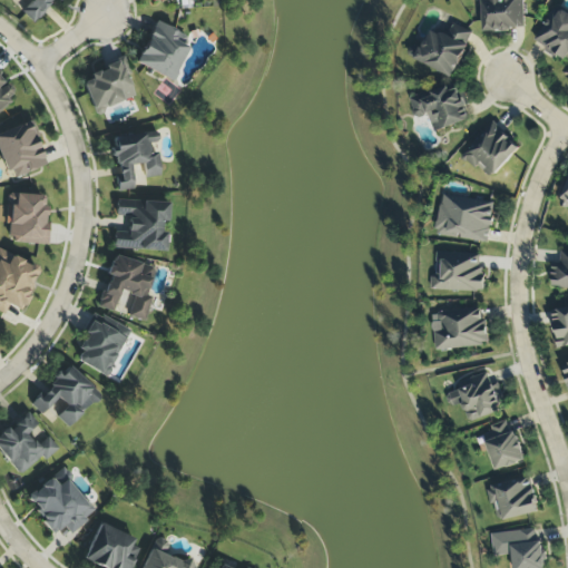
[(33,21),(55,0),(31,0),(22,10),(33,21)]
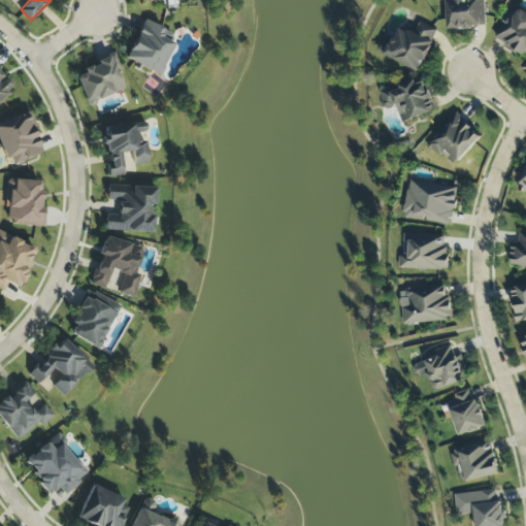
[(449,0),(449,27),(487,27),(486,0),(449,0)]
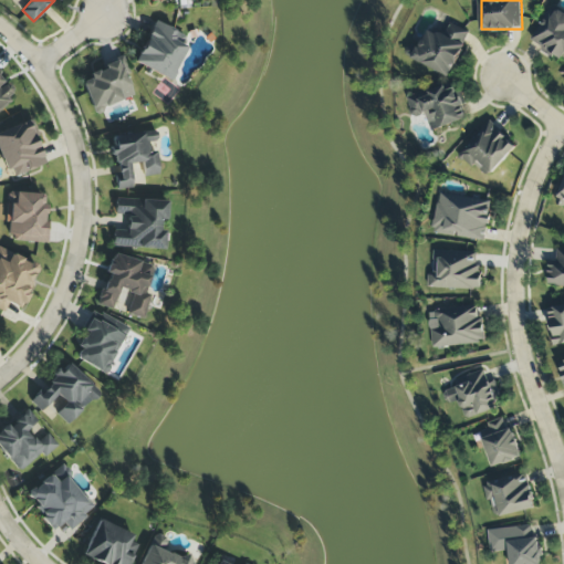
[(532,41),(563,59),(563,10),(553,4),(532,41)]
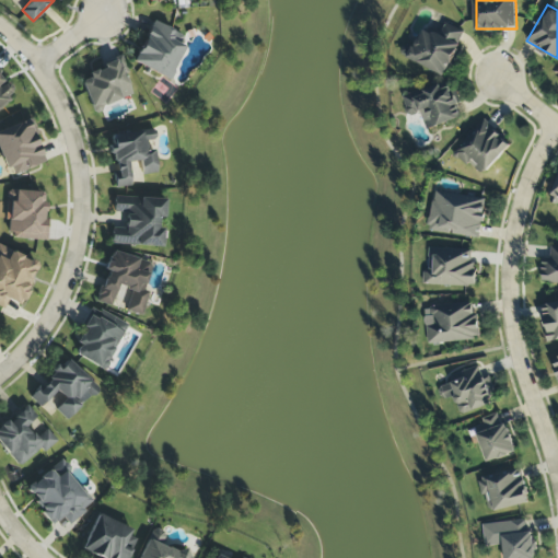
[(135,60),(170,78),(189,36),(155,19),(135,60)]
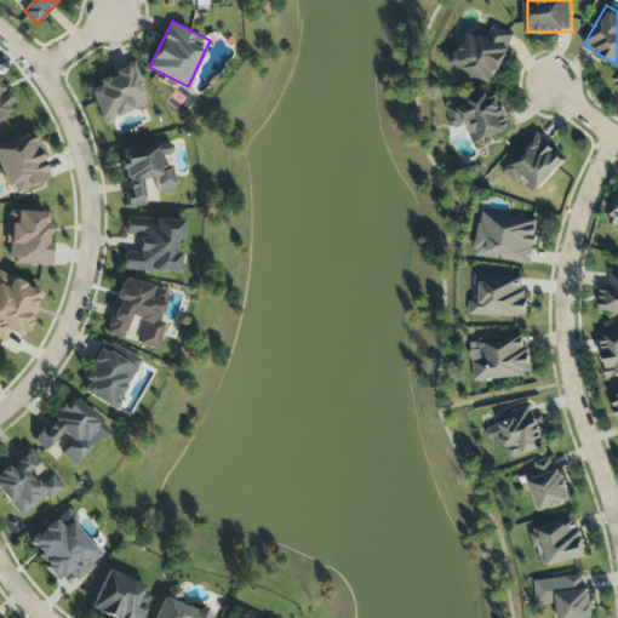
[(496,83),(516,32),(496,23),(491,36),(471,29),(462,52),(451,47),(445,61),(496,83)]
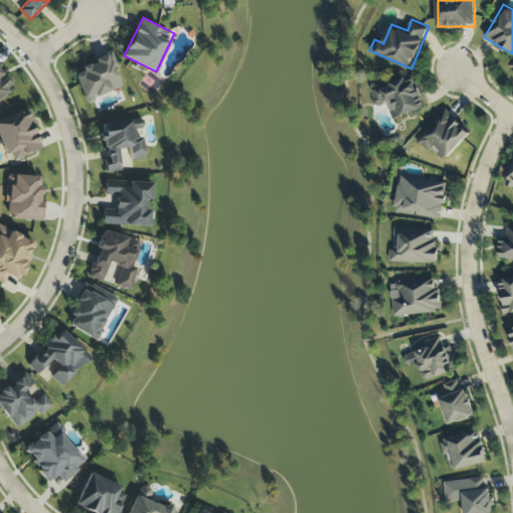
[(74,71),(87,101),(123,86),(110,51),(96,57),(98,62),(74,71)]
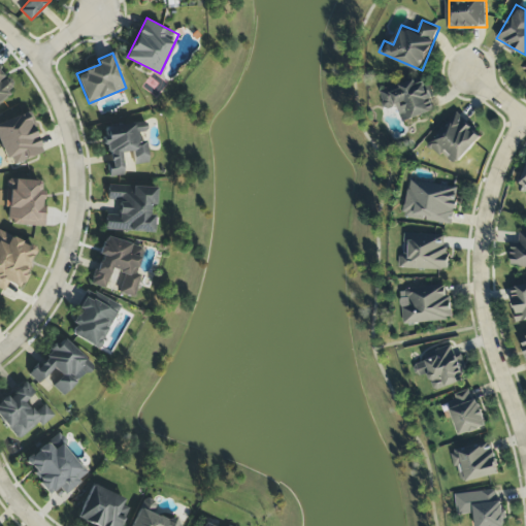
[(0,99),(15,87),(0,67),(0,99)]
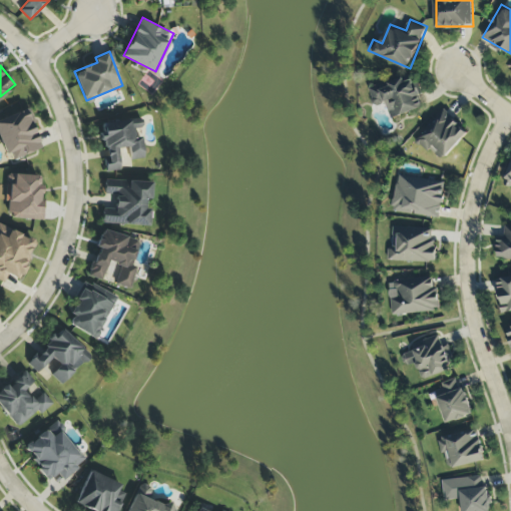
[(392,117),(424,106),(415,78),(406,81),(404,76),(369,87),(375,105),(387,102),(392,117)]
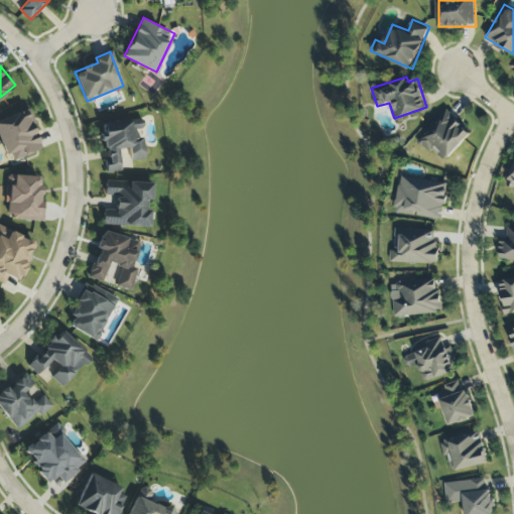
[(0,119),(0,140),(5,154),(12,152),(15,158),(43,148),(29,109),(0,119)]
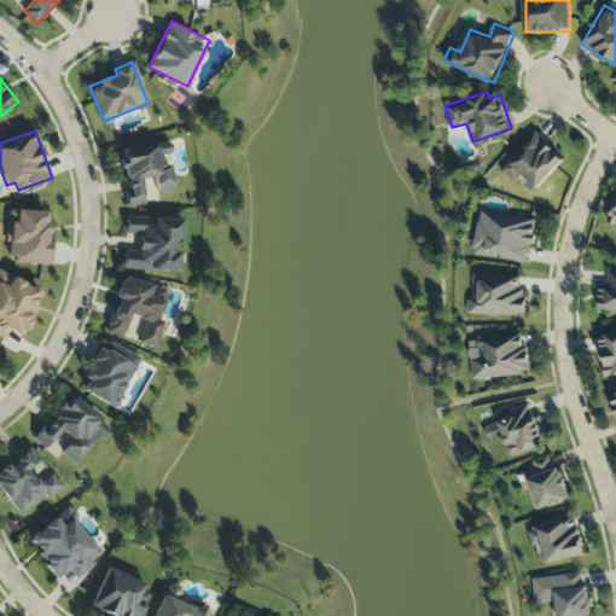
[(504,167),(533,195),(567,158),(538,132),(504,167)]
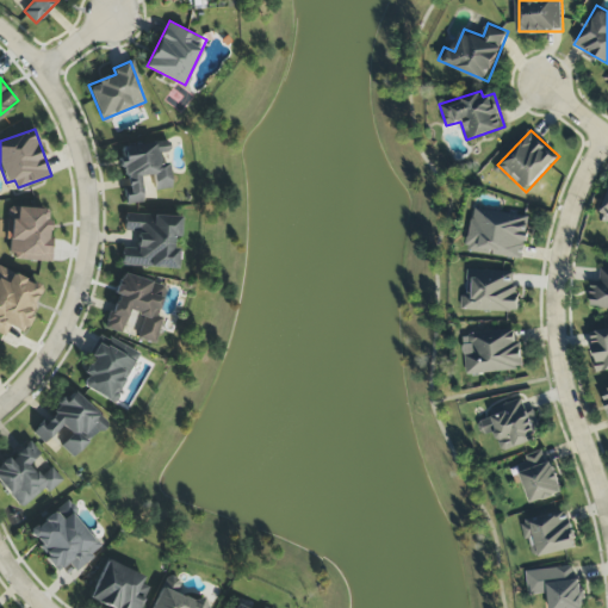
[(144,200),(141,174),(154,173),(156,188),(174,186),(169,138),(123,144),(125,161),(123,162),(128,202),(144,200)]
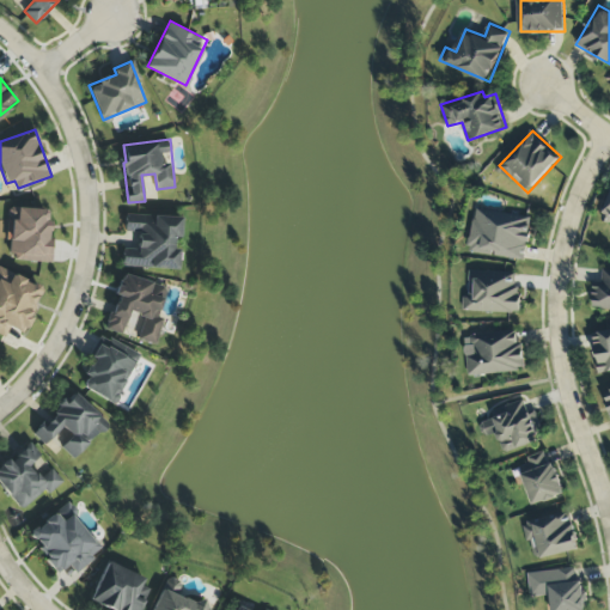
[(53,260),(55,239),(49,239),(50,208),(11,205),(10,223),(0,221),(0,231),(0,237),(11,238),(10,257),(53,260)]
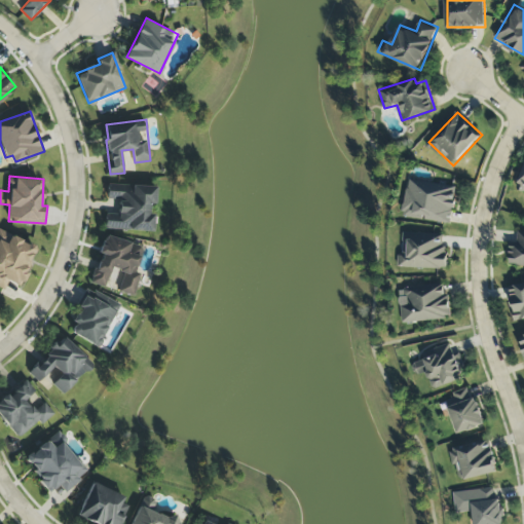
[(452,223),(458,185),(409,178),(404,216),(452,223)]
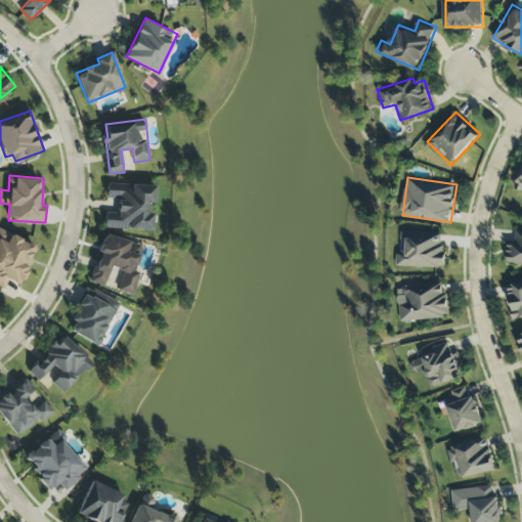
[(155,184),(109,181),(107,197),(120,198),(119,212),(105,211),(105,227),(154,229),(155,211),(154,211),(155,184)]
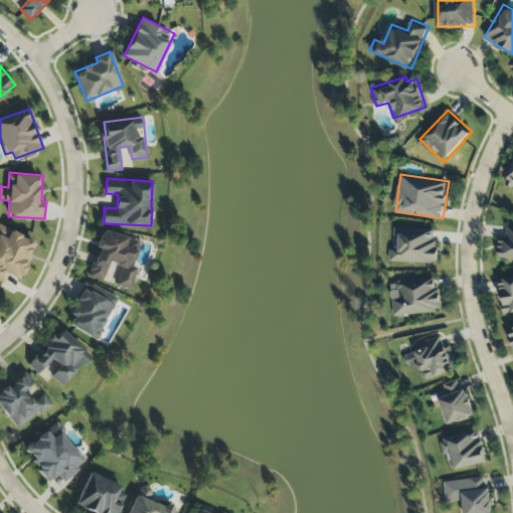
[(0,225),(0,279),(5,282),(9,274),(19,279),(37,241),(1,223),(0,225)]
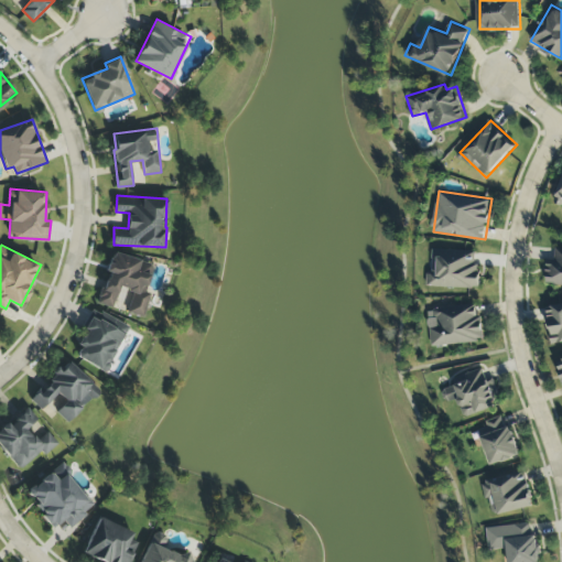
[(547,283),(561,284),(561,247),(557,247),(555,260),(549,259),(547,283)]
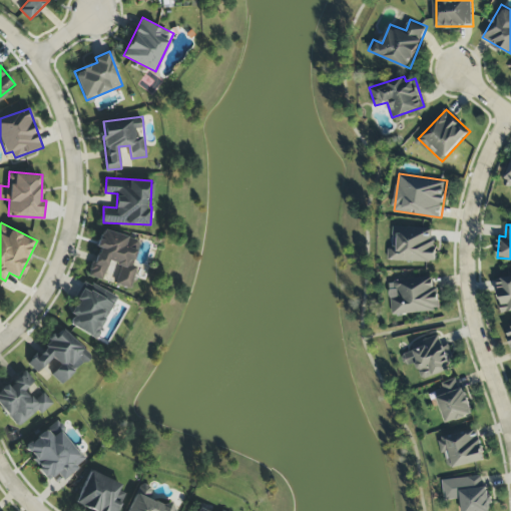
[(437,227),(392,226),(391,260),(436,262),(437,227)]
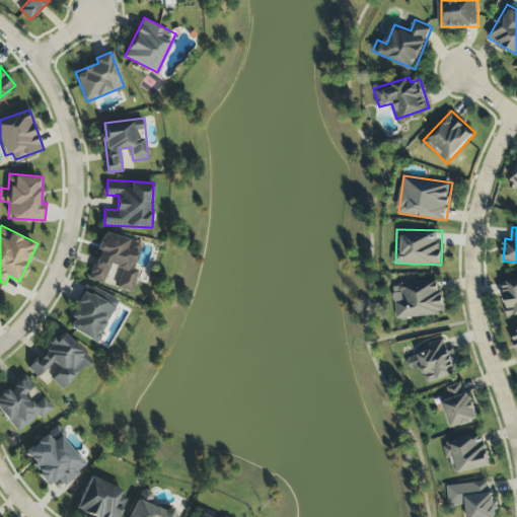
[(142,241),(104,230),(91,278),(104,282),(109,263),(125,267),(119,286),(133,290),(139,270),(134,268),(142,241)]
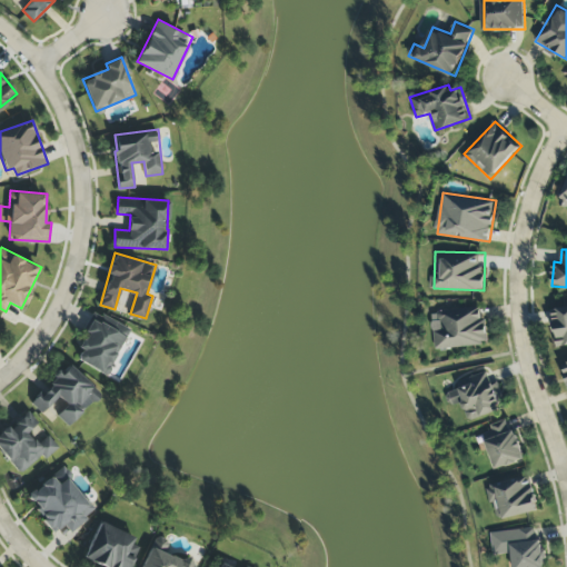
[(116,310),(130,312),(133,292),(119,289),(116,310)]
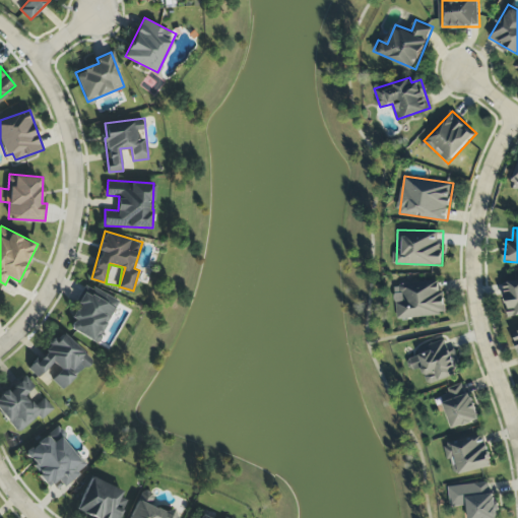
[(399,319),(448,313),(445,290),(441,292),(440,278),(395,284),(399,319)]
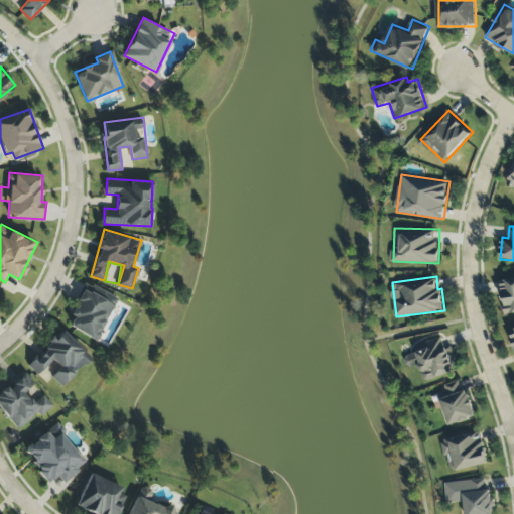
[(506,315),(513,313),(513,276),(501,279),(506,315)]
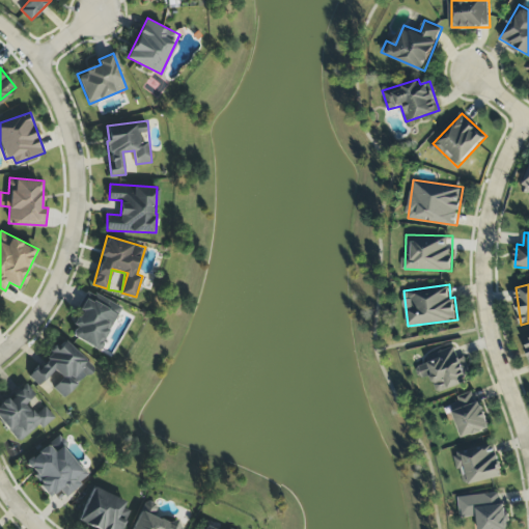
[(121,305),(90,290),(70,334),(101,349),(121,305)]
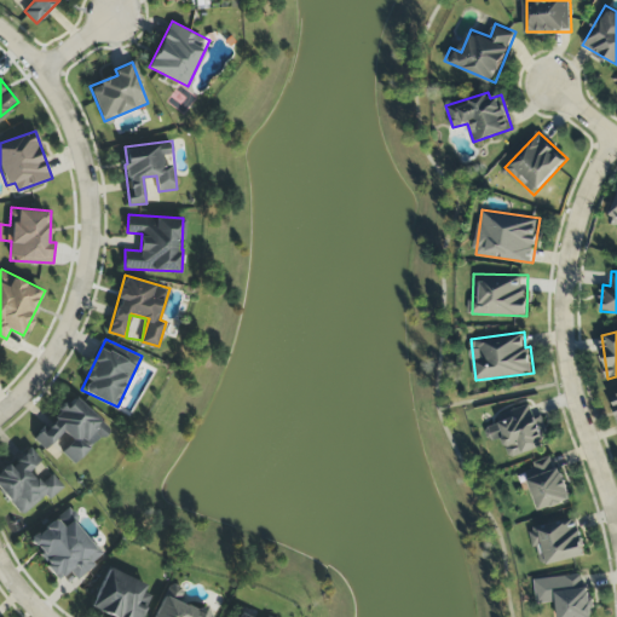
[(76,463),(111,427),(76,395),(36,438),(47,448),(64,430),(74,439),(63,450),(76,463)]
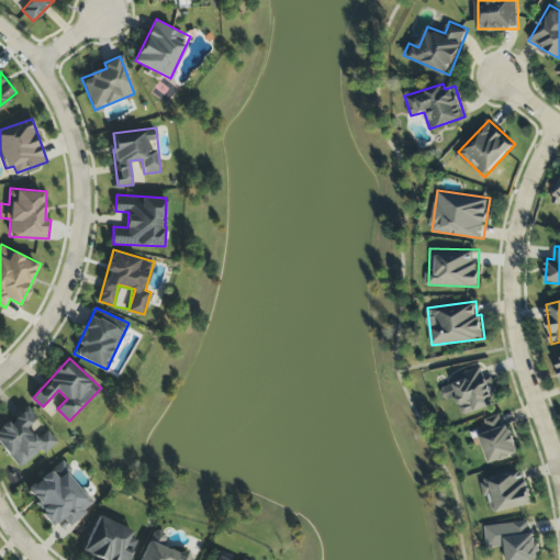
[(496,404),(492,391),(494,391),(485,365),(451,376),(455,383),(443,388),(447,401),(458,398),(463,415),(496,404)]
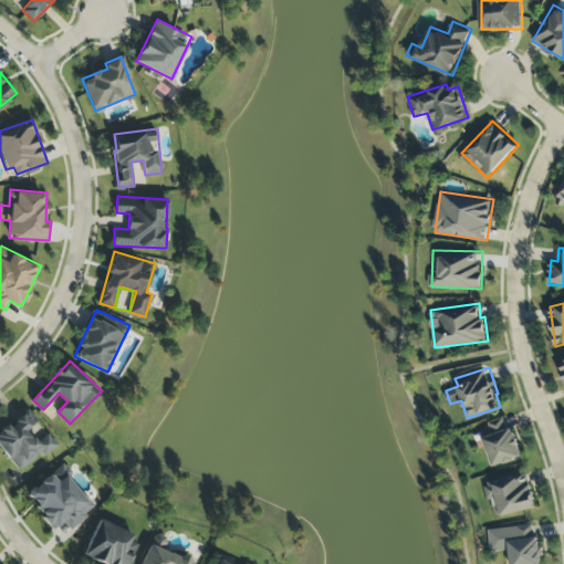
[(0,429),(0,446),(22,470),(42,451),(47,456),(60,444),(49,431),(39,441),(28,429),(39,419),(28,408),(10,425),(8,423),(0,429)]
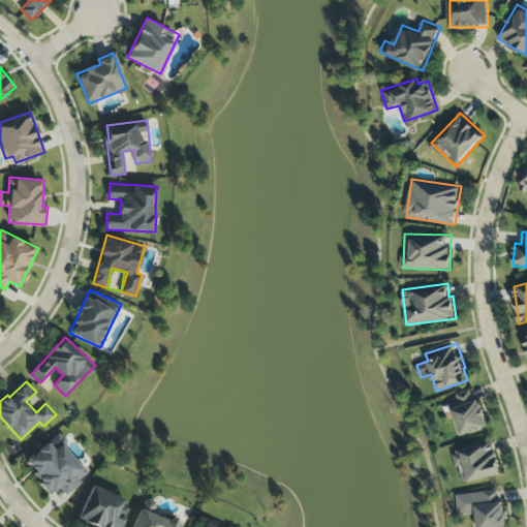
[(488,427),(475,388),(457,394),(459,400),(451,402),(461,436),(488,427)]
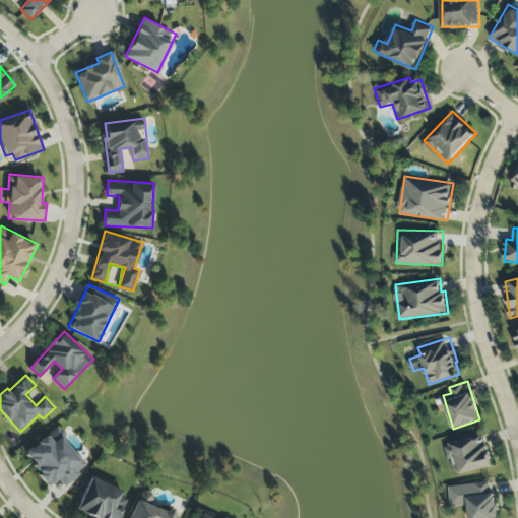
[(51,486),(60,478),(65,484),(87,467),(62,434),(54,440),(49,433),(24,452),(51,486)]
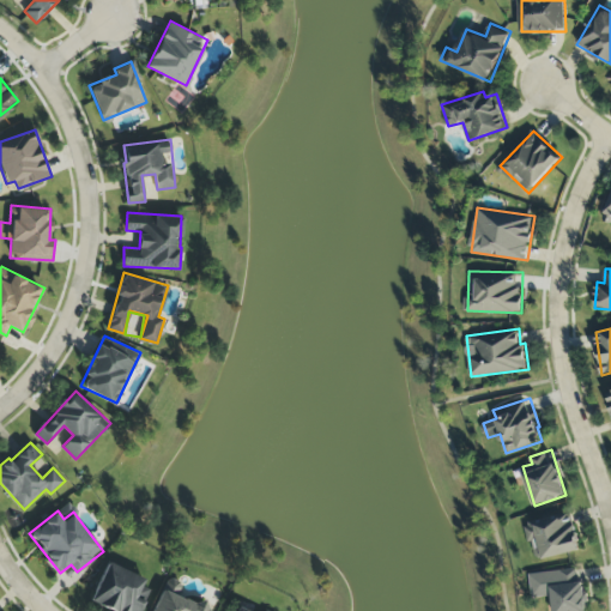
[(582,549),(573,512),(525,522),(530,542),(533,540),(538,560),(582,549)]
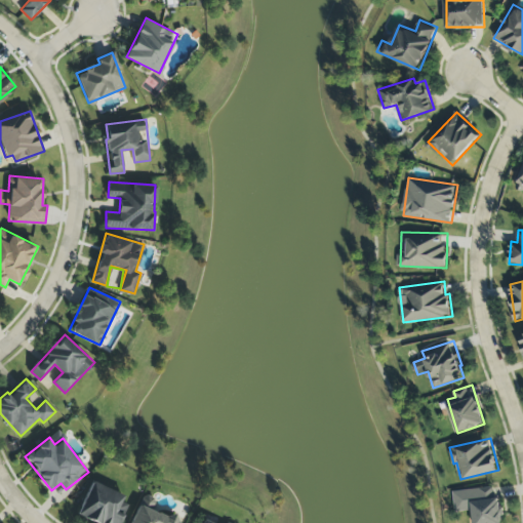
[(98,522),(120,522),(132,499),(93,481),(78,514),(98,522)]
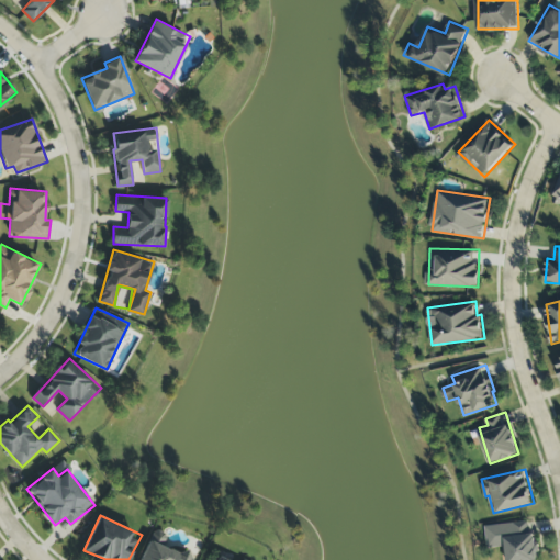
[(488,547),(507,546),(507,559),(538,559),(538,533),(530,533),(530,522),(486,524),(488,547)]
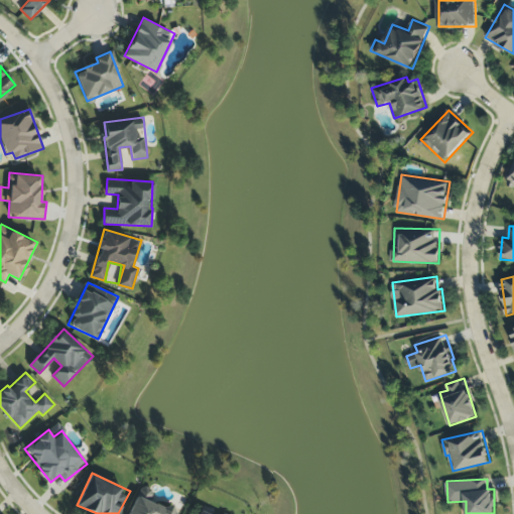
[(128,513),(174,513),(177,510),(151,499),(155,489),(141,484),(128,513)]
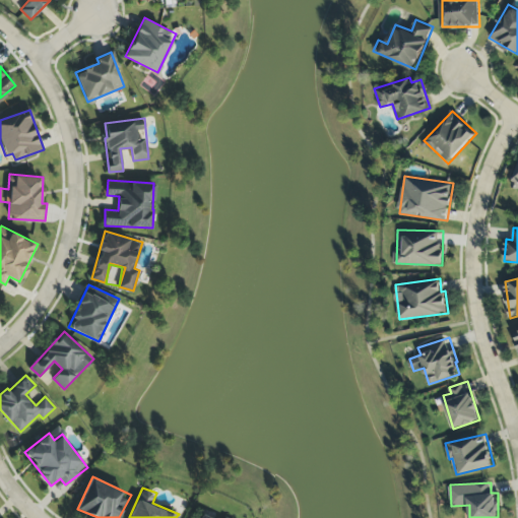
All buildings are outlined.
